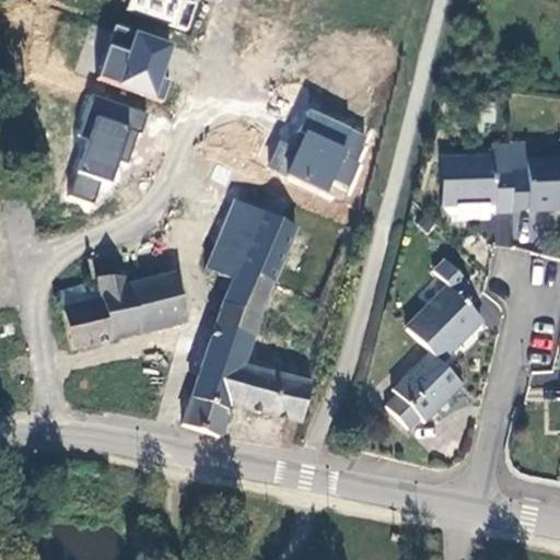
[(185,0),(133,0),(129,12),(187,32),(196,7),(185,3),(185,0)]
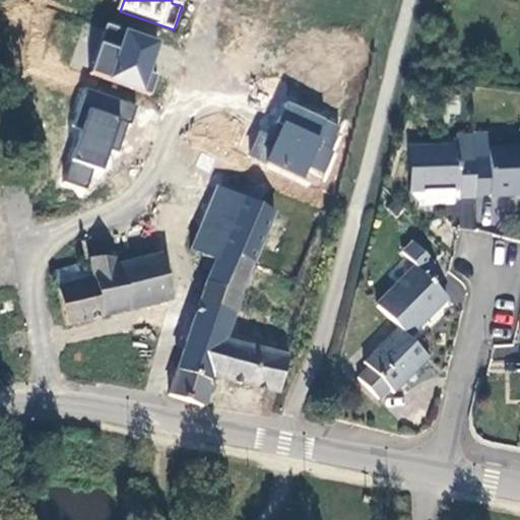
[(109,25),(91,74),(151,94),(157,76),(149,73),(160,43),(109,25)]
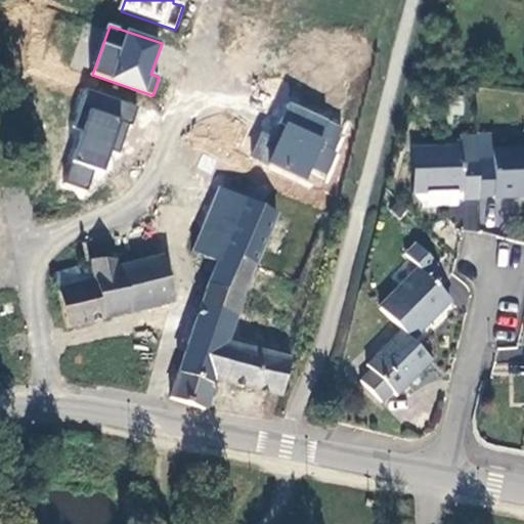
[(138,106),(89,89),(75,128),(82,131),(64,181),(88,189),(96,167),(105,170),(113,149),(119,151),(129,123),(132,124),(138,106)]
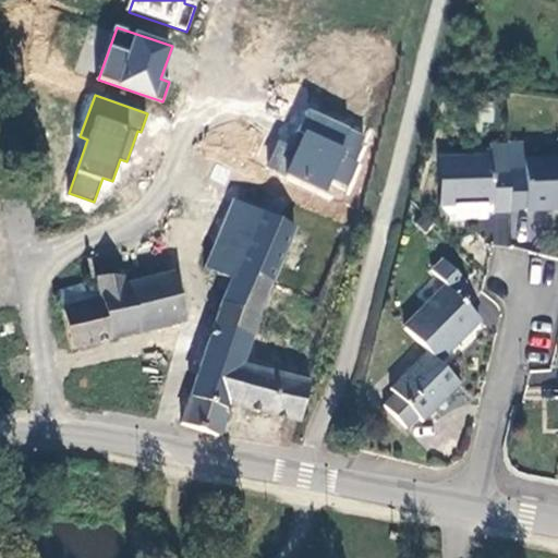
[(365,135),(308,109),(291,145),(279,140),(268,164),(328,191),(334,178),(349,185),(360,161),(356,160),(363,145),(361,144),(365,135)]
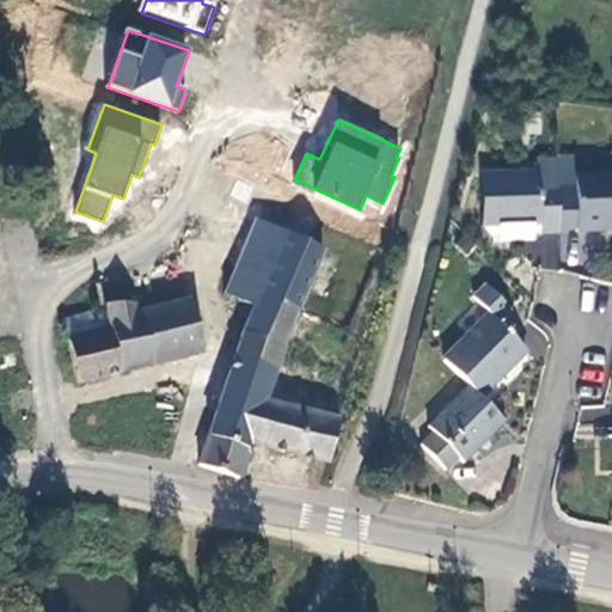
[(557,187),(557,159),(539,159),(539,171),(481,173),(483,226),(540,224),(540,234),(542,236),(558,236),(558,230),(557,187)]
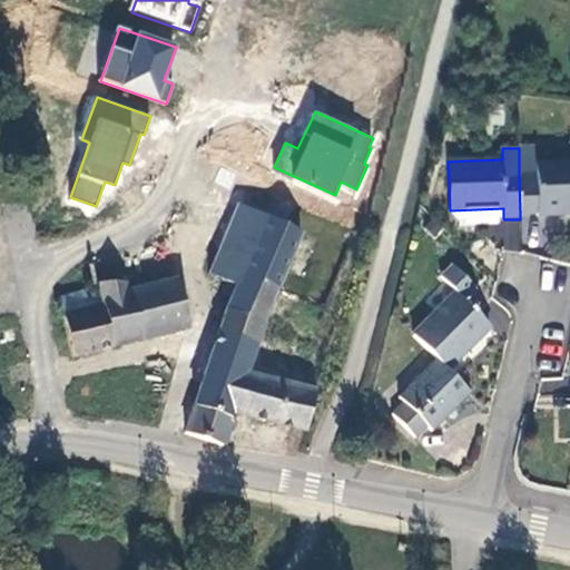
[(534,174),(519,174),(520,214),(536,213),(536,215),(569,213),(569,161),(534,164),(534,174)]
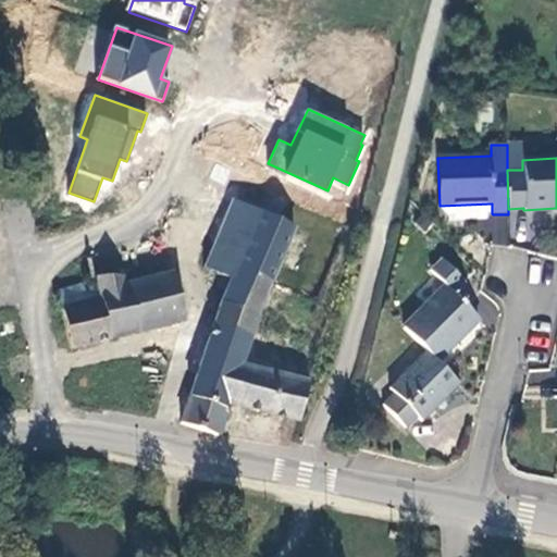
[(292,229),(226,200),(212,235),(240,247),(235,262),(271,279),(292,229)]
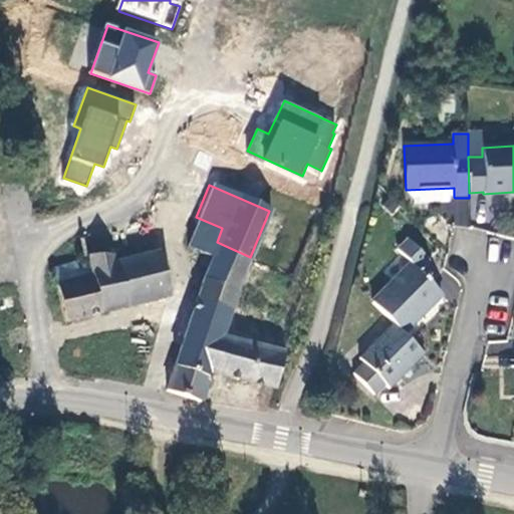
[(448,197),(454,197),(454,188),(406,190),(412,197),(418,197),(418,202),(447,202),(448,197)]
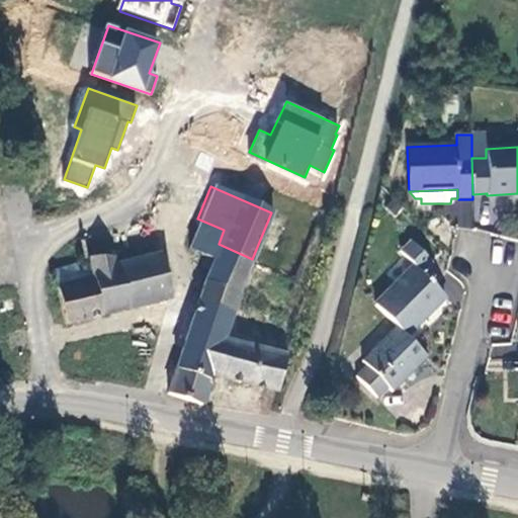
[(238,305),(252,259),(219,244),(224,230),(197,219),(183,248),(207,259),(195,291),(238,305)]
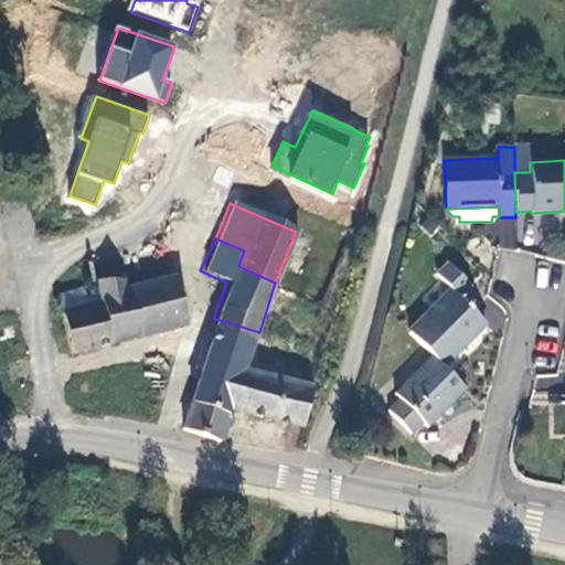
[(117,241),(84,247),(93,289),(126,281),(117,241)]
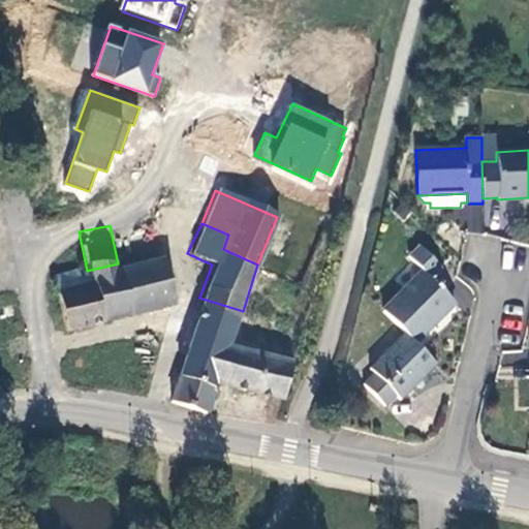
[(405,334),(415,345),(456,305),(431,280),(442,269),(419,245),(408,256),(423,271),(382,311),(405,334)]
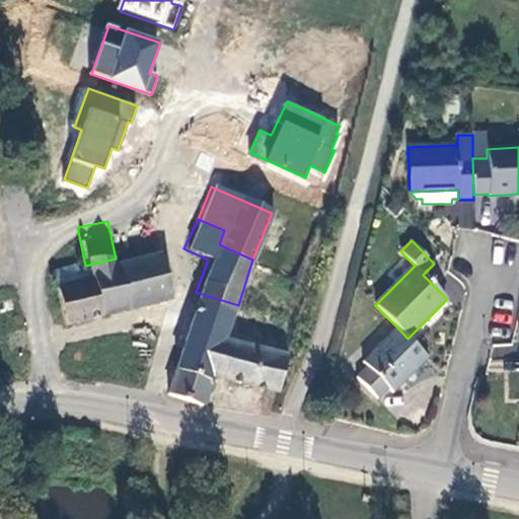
[(162,254),(122,265),(133,309),(170,299),(162,254)]
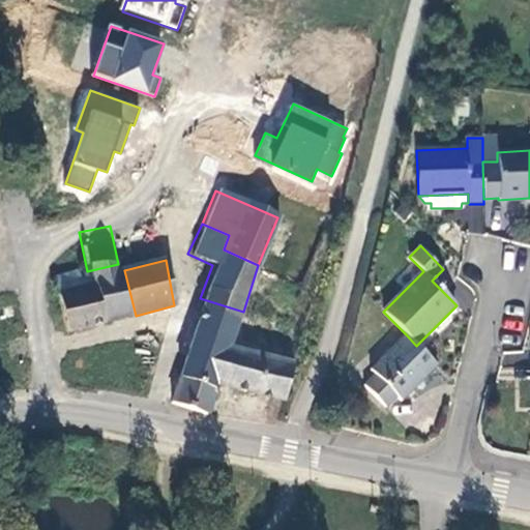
[(118,264),(87,271),(55,278),(67,331),(91,326),(136,316),(124,270),(120,271),(118,264)]
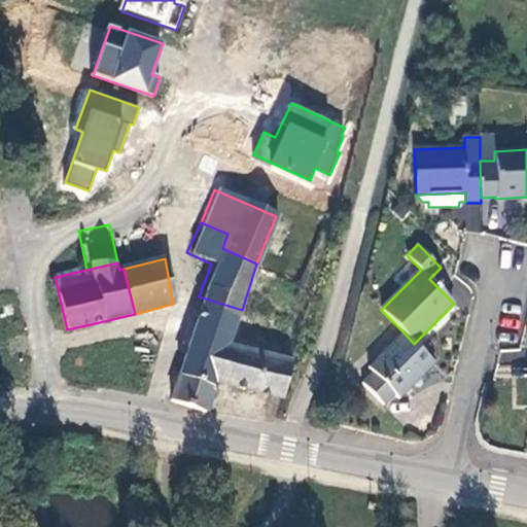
[(199,296),(163,398),(208,412),(218,381),(262,393),(283,397),(292,361),(230,345),(242,310),(199,296)]
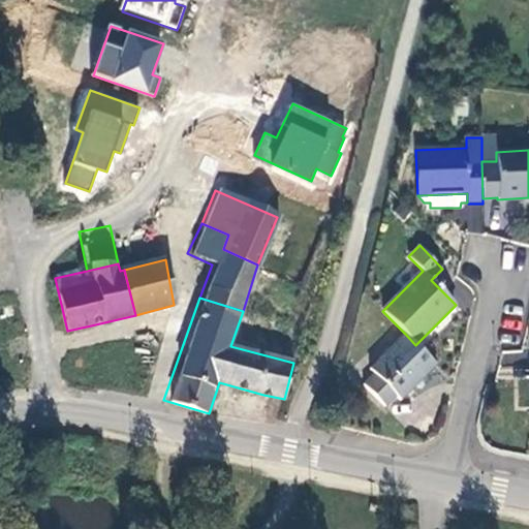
[(91,325),(67,331),(70,343),(94,337),(91,325)]
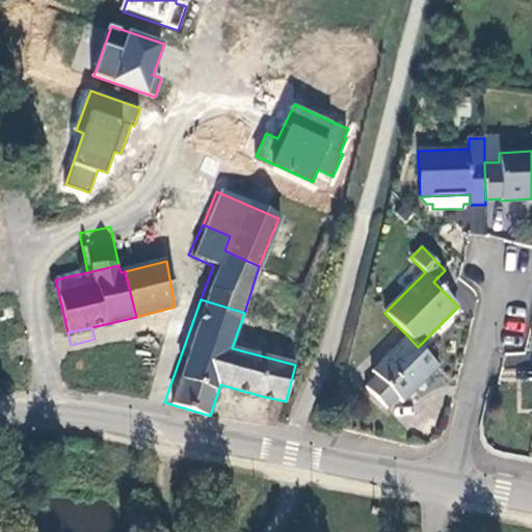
[(402,402),(437,367),(418,347),(407,336),(372,371),(376,375),(365,387),(388,410),(399,399),(402,402)]
